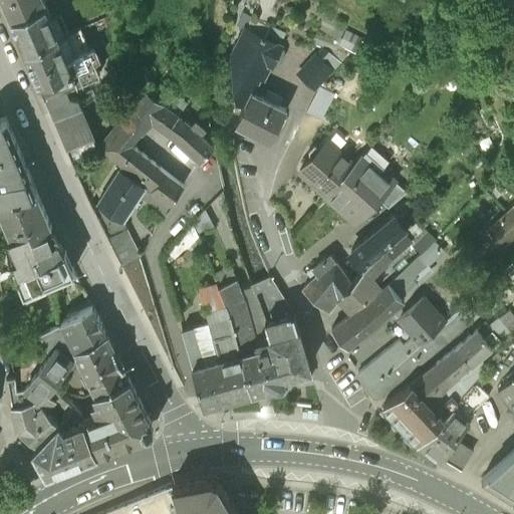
[(1,0),(11,23),(45,9),(42,2),(45,0),(1,0)]
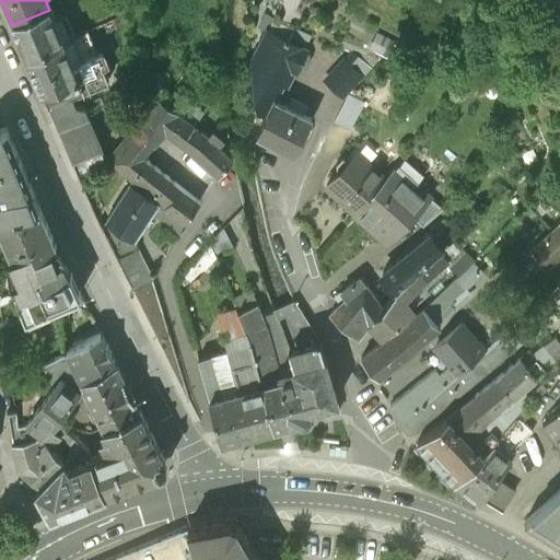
[(55,24),(49,10),(12,25),(27,59),(73,39),(76,38),(67,19),(55,24)]
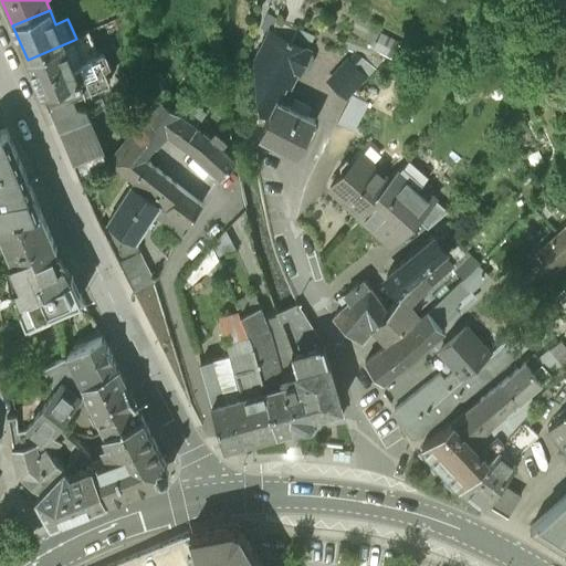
[(314,58),(313,53),(311,51),(308,50),(315,33),(276,19),(270,31),(268,31),(260,48),(261,49),(254,62),(259,109),(269,114),(276,98),(292,65),(299,69),(300,66),(304,69),(307,69),(311,66),(314,58)]
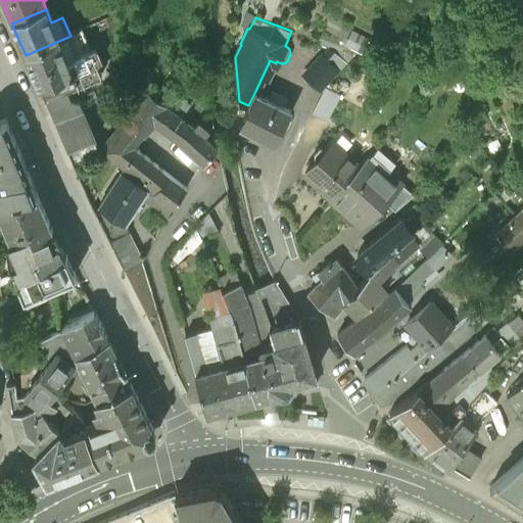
[(369,33),(352,24),(344,39),(361,47),(369,33)]
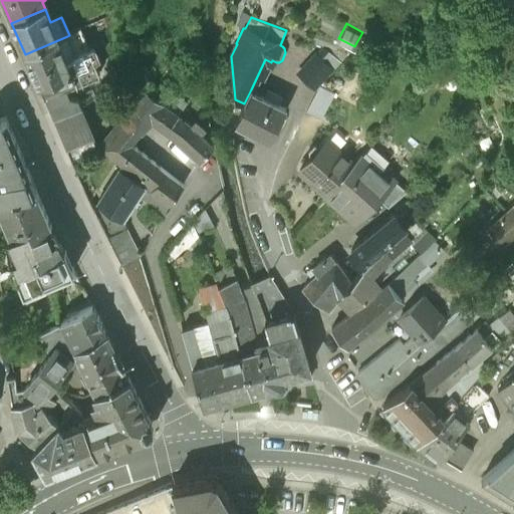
[(76,56),(67,36),(25,54),(38,87),(72,72),(67,60),(76,56)]
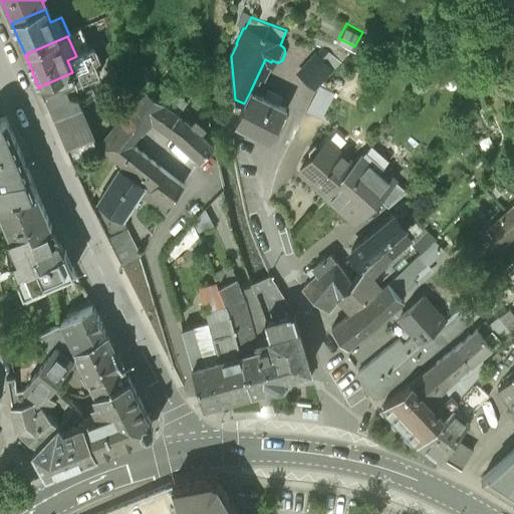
[(324,44),(315,53),(331,69),(340,59),(324,44)]
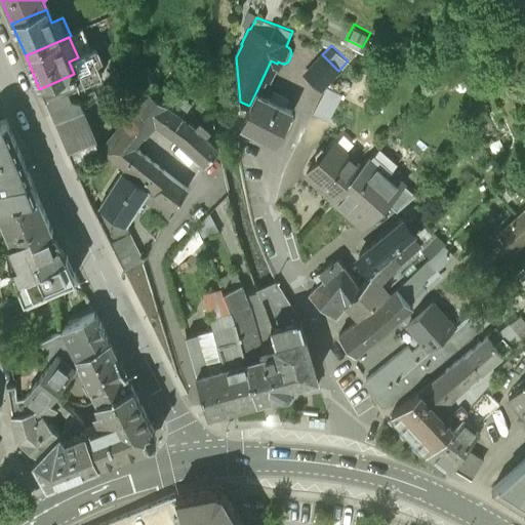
[(102,78),(96,65),(102,63),(95,49),(78,57),(69,62),(74,74),(39,89),(45,102),(67,92),(79,87),(102,78)]
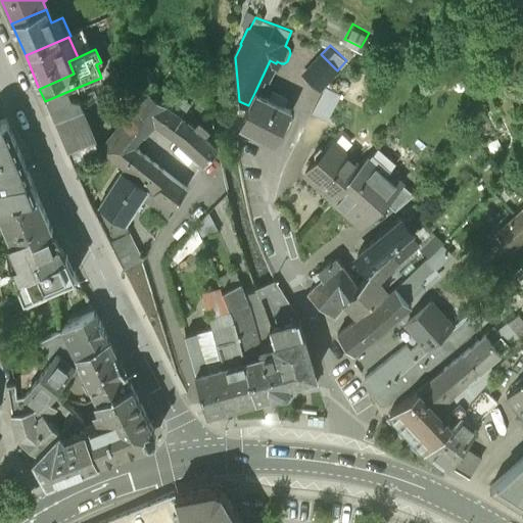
[(492,66),(484,50),(475,55),(484,72),(492,66)]
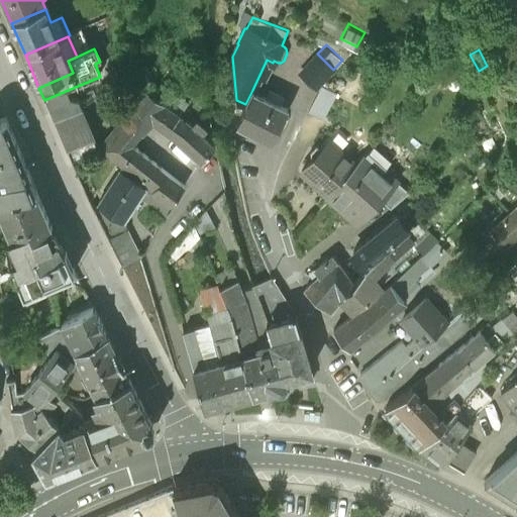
[(300,72),(317,88),(333,70),(317,54),(300,72)]
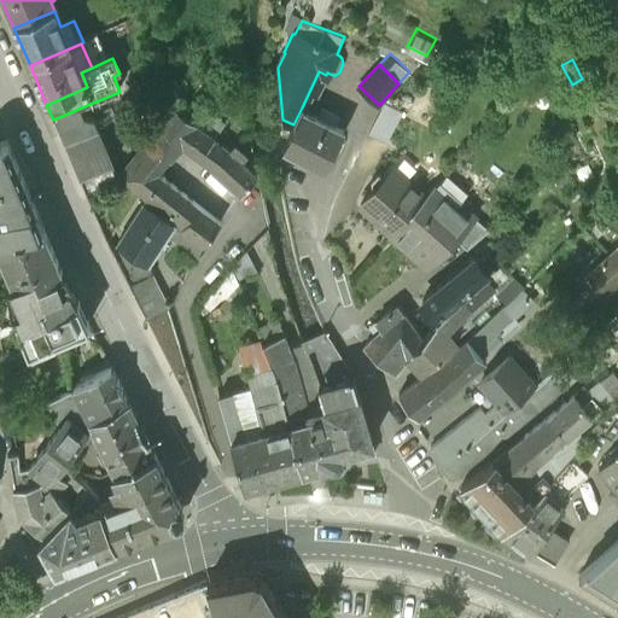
[(173,108),(145,145),(169,162),(180,149),(216,174),(240,196),(256,176),(240,164),(248,156),(234,145),(228,152),(214,140),(222,130),(194,110),(188,120),(173,108)]
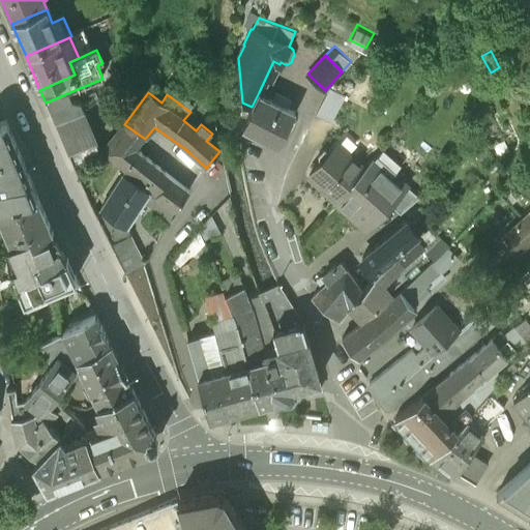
[(278,144),(295,110),(259,92),(252,107),(242,125),(278,144)]
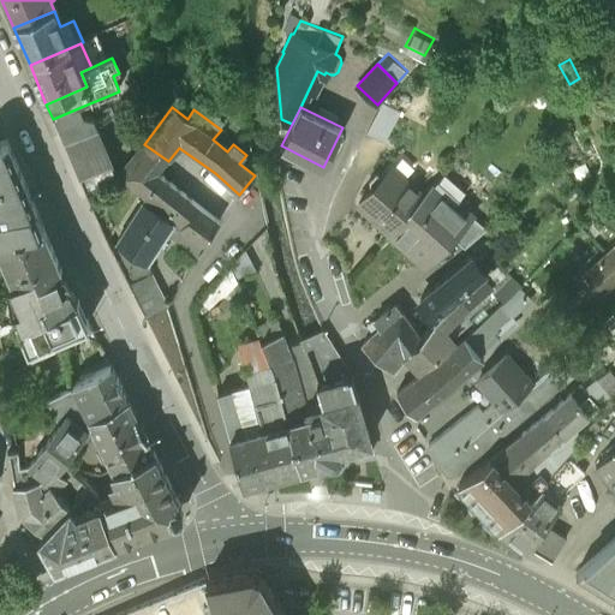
[(394,115),(378,107),(364,136),(380,143),(394,115)]
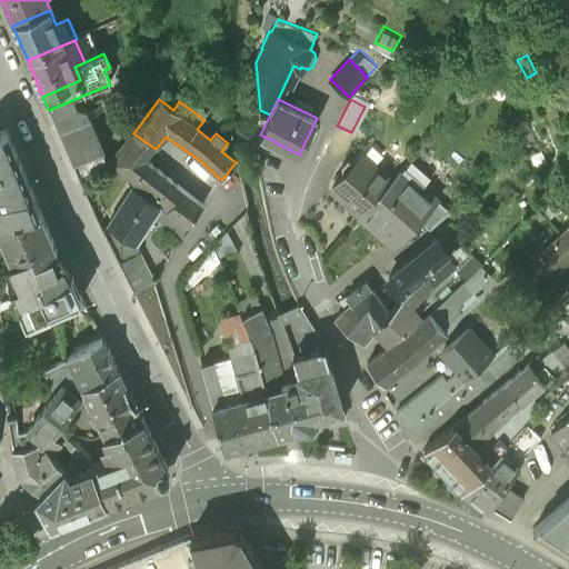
[(49,110),(59,133),(89,120),(86,112),(77,111),(72,100),(49,110)]
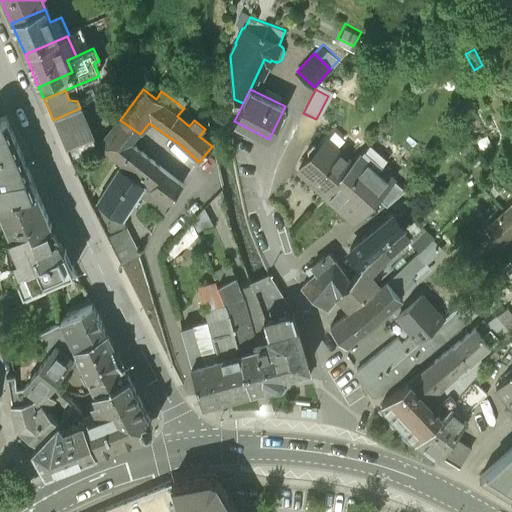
[(93,139),(80,108),(53,120),(66,151),(93,139)]
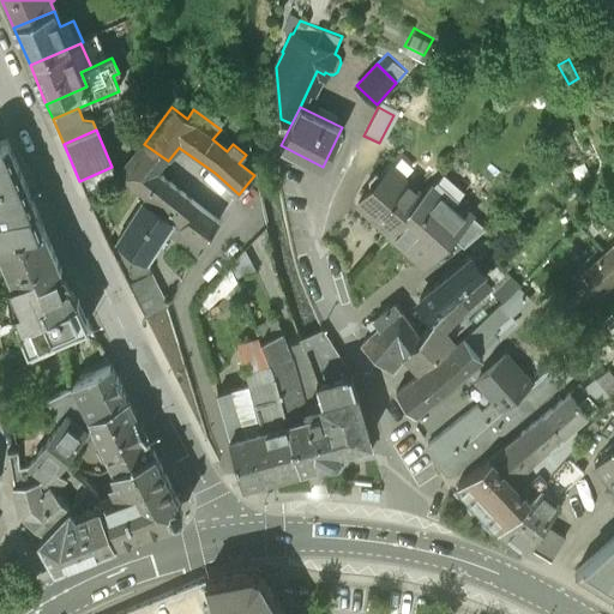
[(0,236),(43,229),(6,142),(0,142),(0,236)]
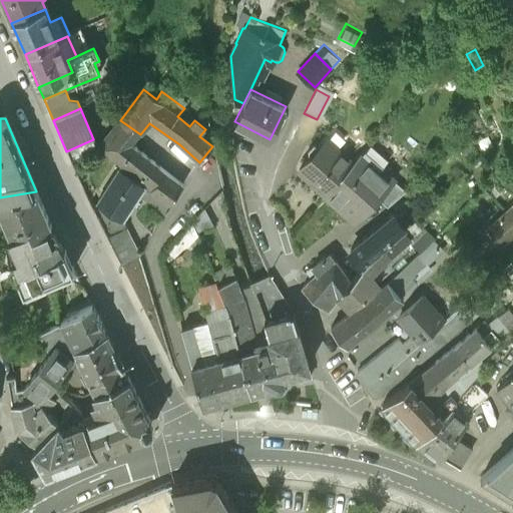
[(129,146),(140,134),(120,120),(98,150),(152,188),(150,190),(149,191),(167,204),(182,186),(129,146)]
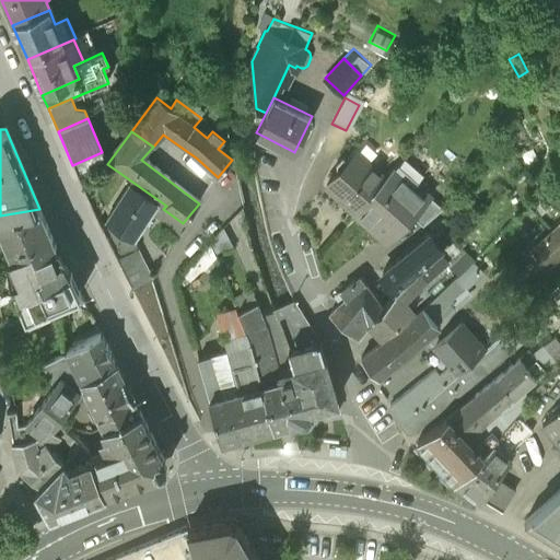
[(326,184),(353,211),(384,176),(356,151),(350,158),(349,155),(341,156),(336,161),(337,168),(339,171),(326,184)]
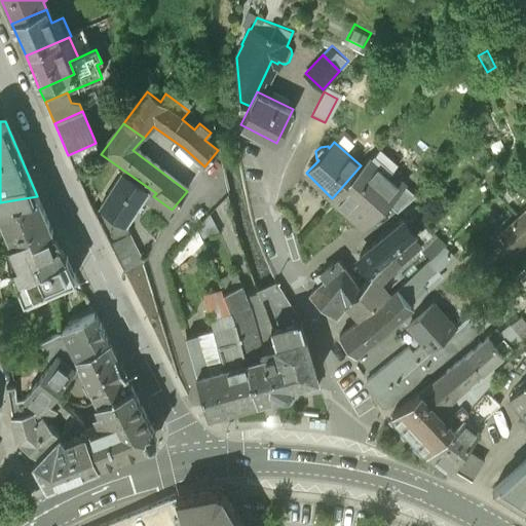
[(378,146),(361,165),(332,198),(363,226),(384,201),(387,204),(404,186),(390,173),(398,163),(378,146)]
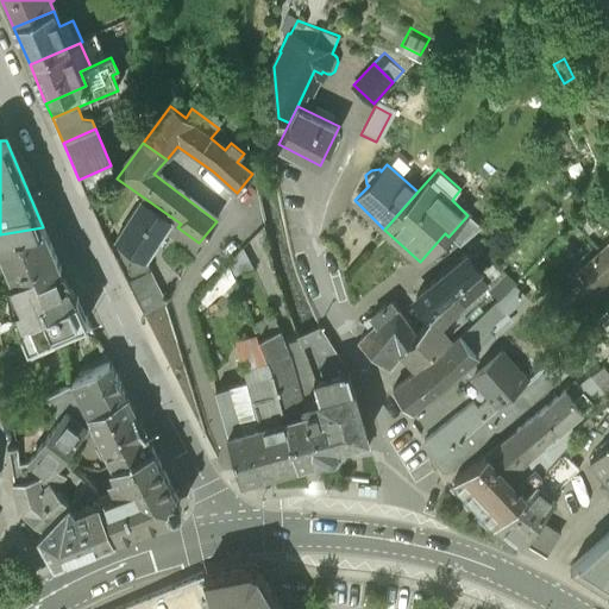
[(146,262),(165,232),(194,253),(199,243),(177,227),(179,226),(142,201),(115,243),(146,262)]
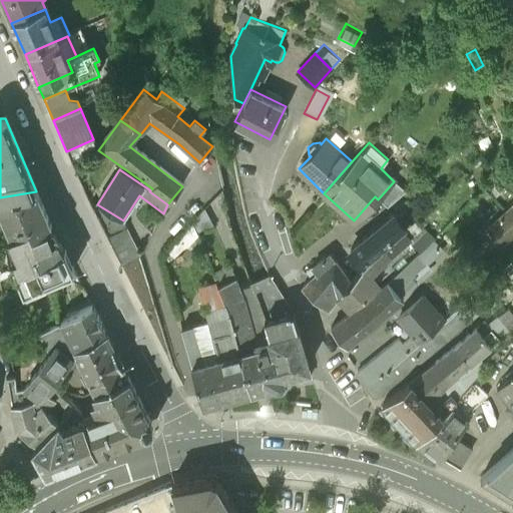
[(406,191),(394,181),(378,199),(387,207),(406,191)]
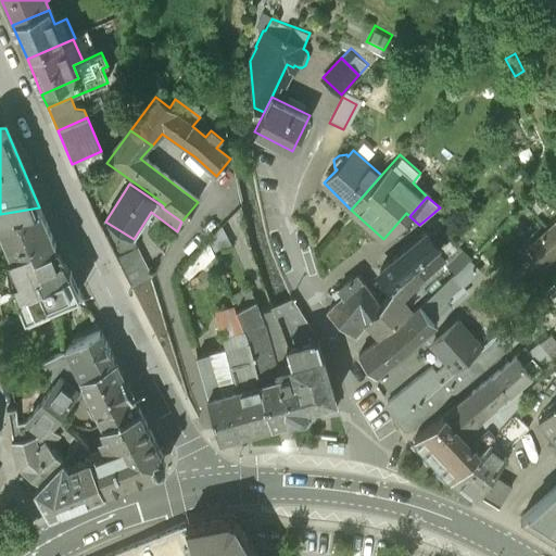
[(7,257),(10,280),(16,293),(70,270),(39,207),(0,214),(0,224),(13,254),(7,257)]
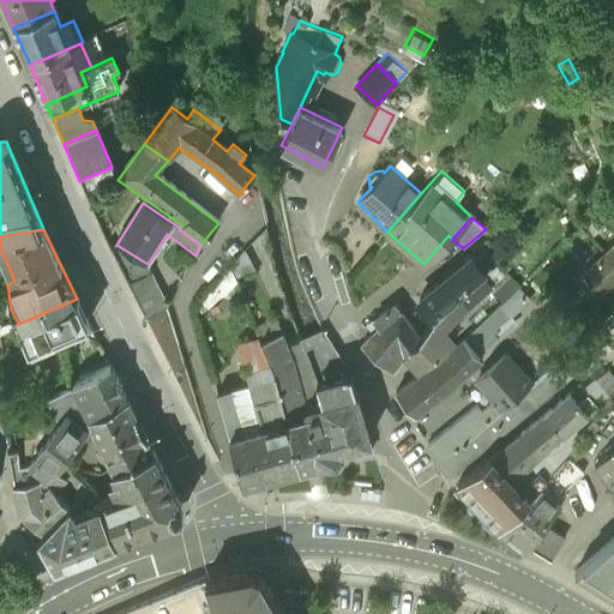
[(110,251),(145,319),(167,309),(150,275),(152,274),(148,264),(116,245),(110,251)]
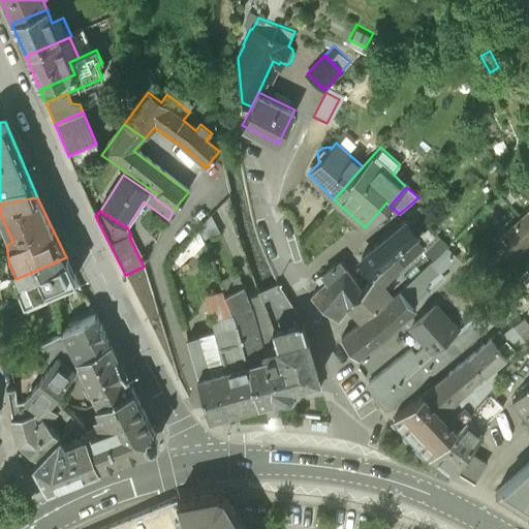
[(515,224),(504,234),(518,249),(528,238),(528,213),(516,226),(515,224)]
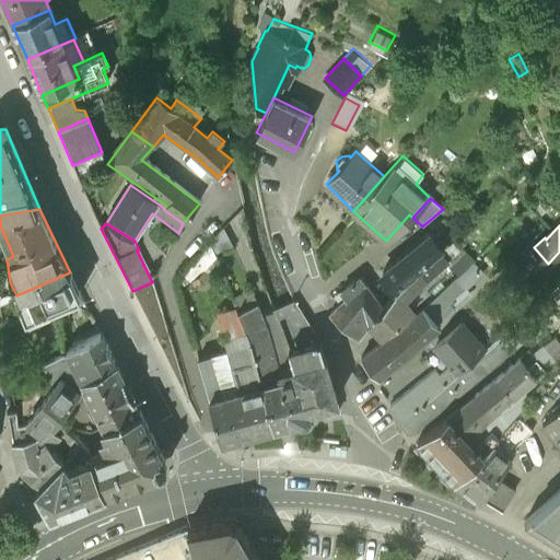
[(232,247),(222,229),(182,276),(195,287),(219,269),(213,255),(232,247)]
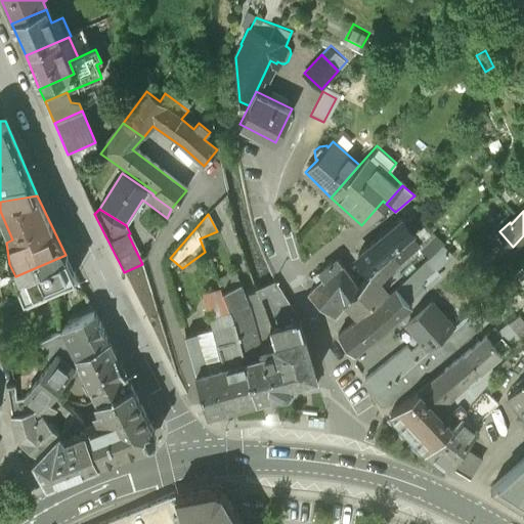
[(400,246),(420,228),(405,214),(390,226),(388,231),(400,246)]
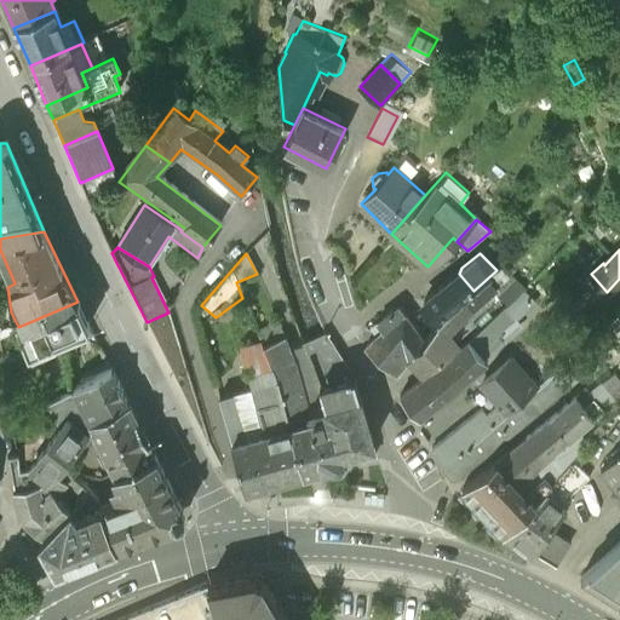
[(424,374),(457,344),(446,332),(505,280),(497,270),(474,291),(437,321),(440,325),(425,342),(408,360),(420,373),(422,372),(424,374)]
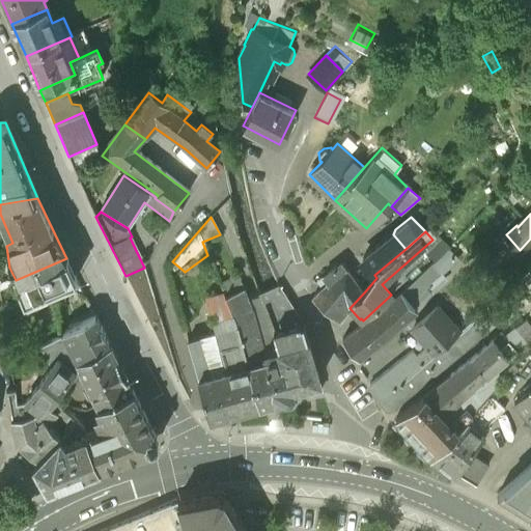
[(364,264),(374,275),(406,249),(393,234),(364,258),(364,264)]
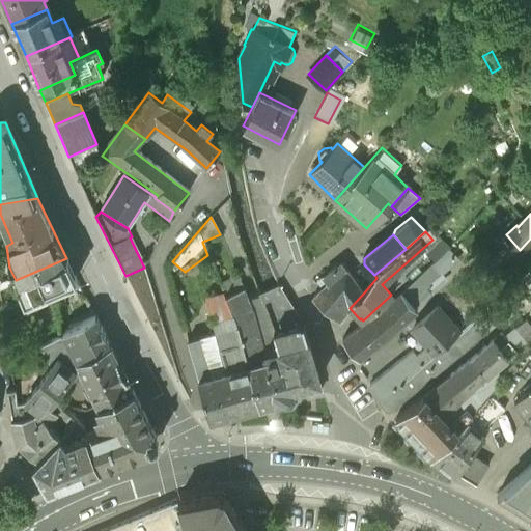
[(436,260),(401,290),(415,306),(429,291),(425,286),(457,259),(447,249),(436,260)]
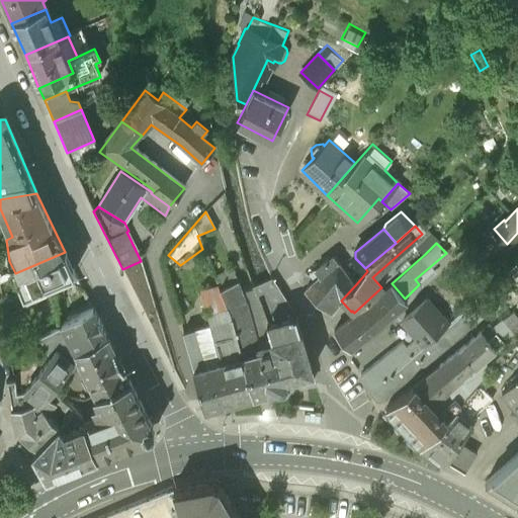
[(75,272),(65,252),(15,273),(24,294),(34,290),(35,294),(47,289),(45,285),(64,277),(72,273),(75,272)]
